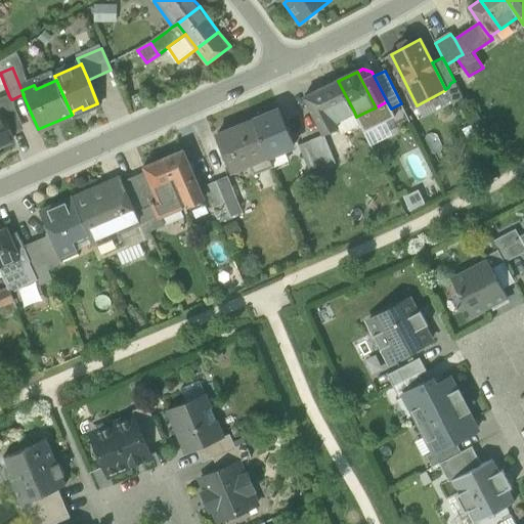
[(335,122),(354,112),(338,81),(318,90),(319,90),(335,122)]
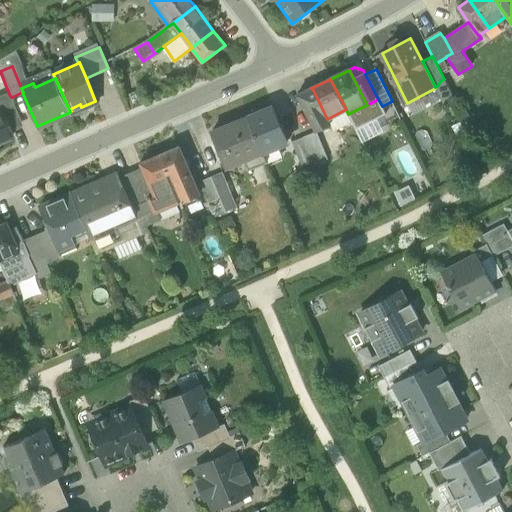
[(330,124),(327,119),(312,88),(298,95),(316,130),(330,124)]
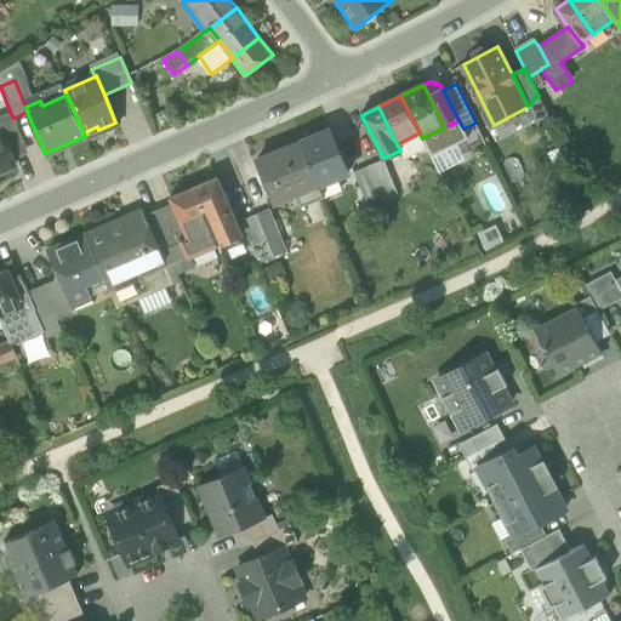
[(528,107),(494,125),(501,140),(536,123),(528,107)]
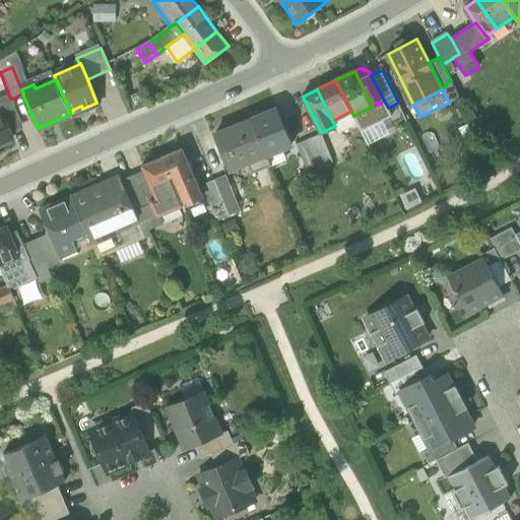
[(0,99),(0,113),(10,135),(25,129),(12,99),(11,99),(9,95),(0,99)]
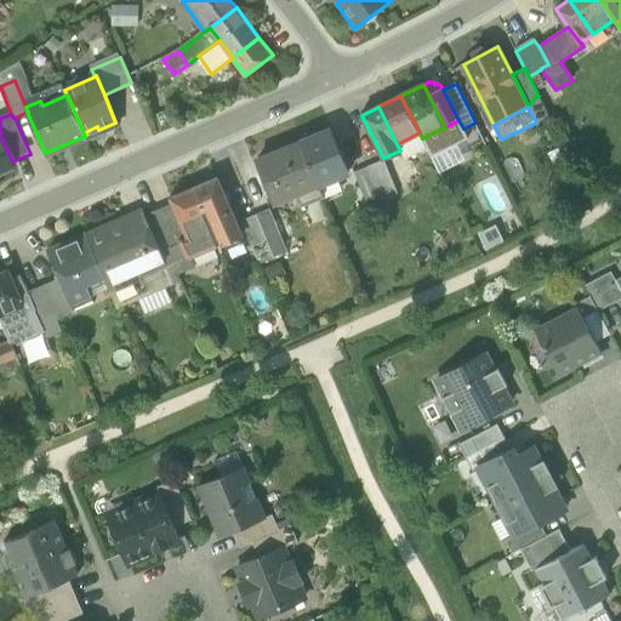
[(463,129),(459,120),(445,127),(434,132),(444,151),(456,143),(467,138),(463,129)]
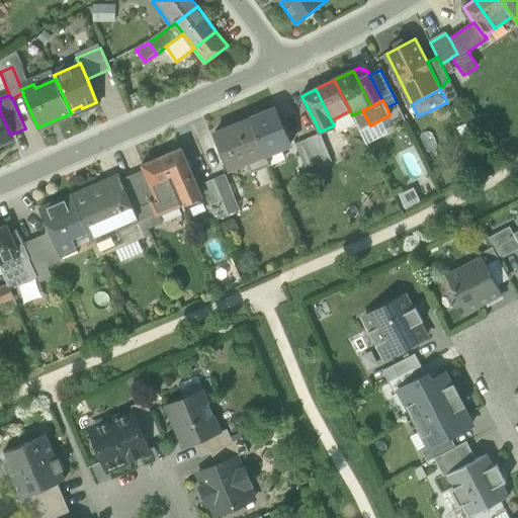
[(277,109),(252,119),(266,154),(267,153),(291,144),(277,109)]
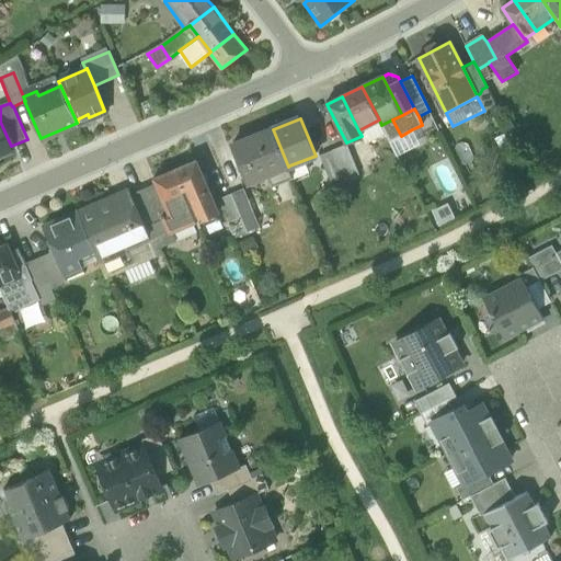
[(358,130),(362,136),(366,144),(386,134),(381,125),(379,119),(358,130)]
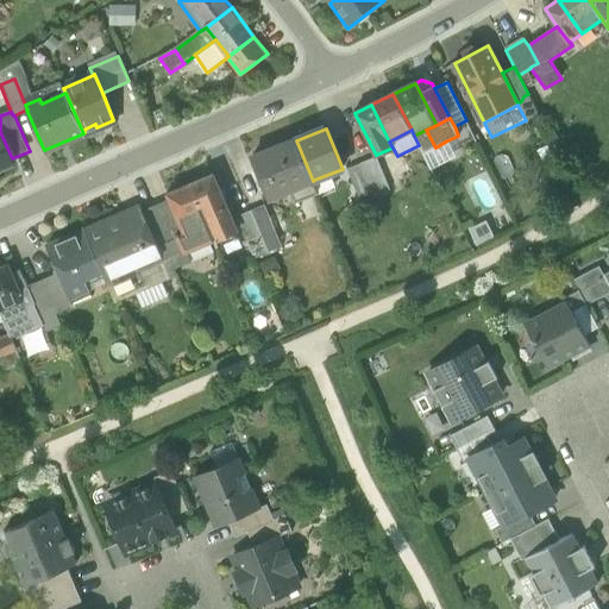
[(426,130),(414,136),(419,145),(424,154),(435,148),(426,130)]
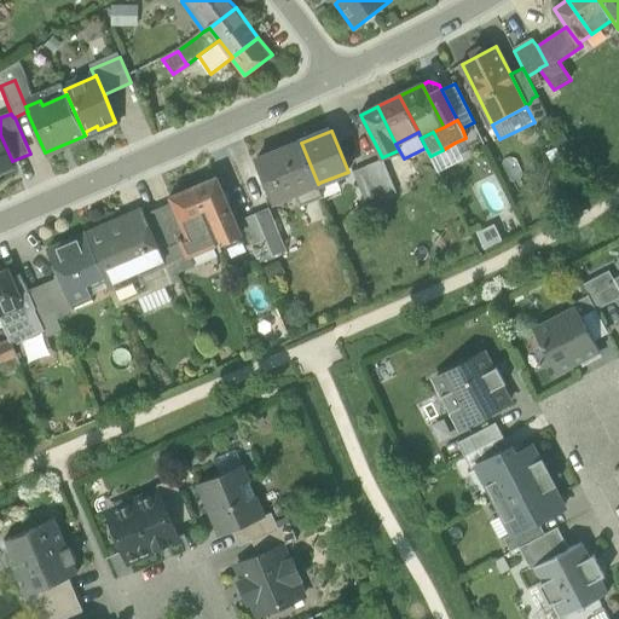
[(0,171),(13,166),(12,161),(0,134),(0,171)]
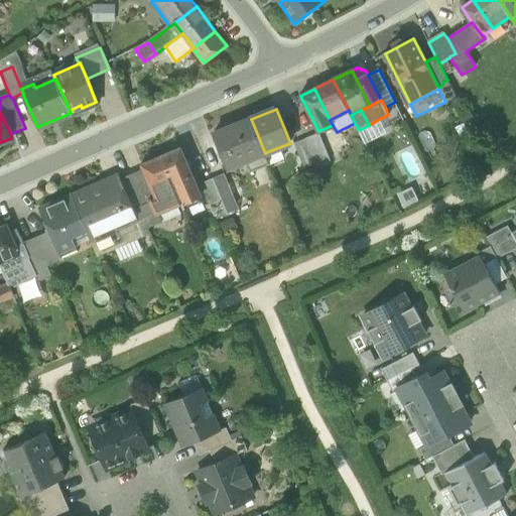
[(270,162),(266,152),(265,153),(251,119),(213,134),(227,169),(246,161),(250,171),(270,162)]
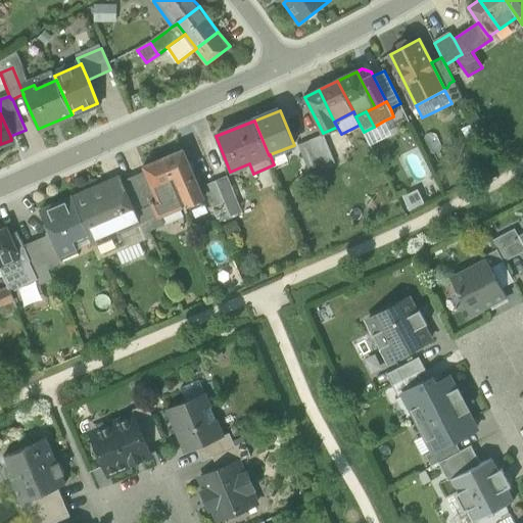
[(374,127),(364,132),(371,146),(391,135),(384,121),(374,127)]
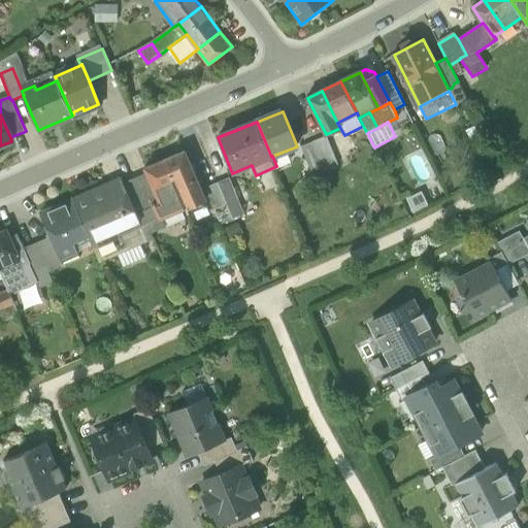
[(326,138),(314,144),(321,163),(324,169),(337,164),(326,138)]
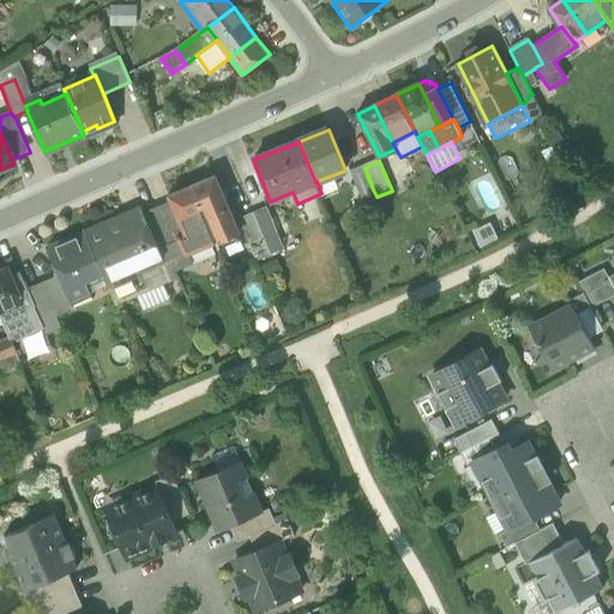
[(362,199),(373,190),(365,168),(351,173),(362,199)]
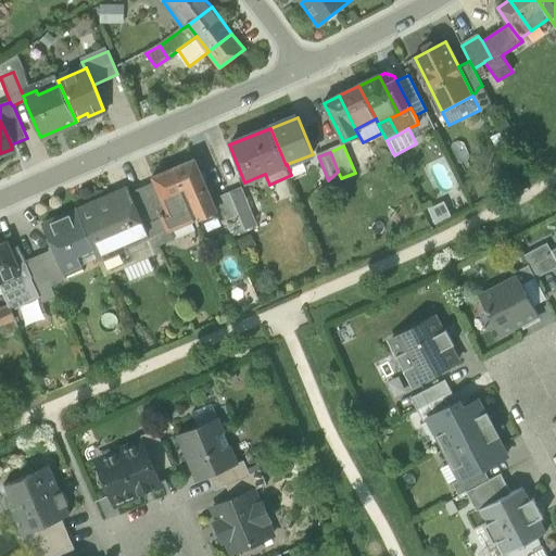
[(194,159),(174,168),(196,219),(217,211),(194,159)]
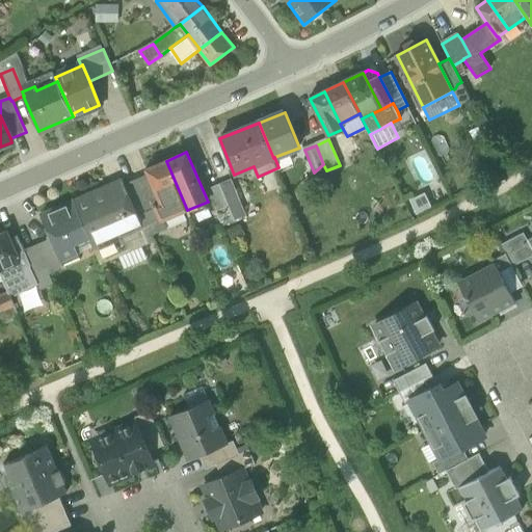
[(145,169),(149,176),(160,204),(154,206),(155,208),(161,221),(187,210),(166,161),(166,160),(145,169)]
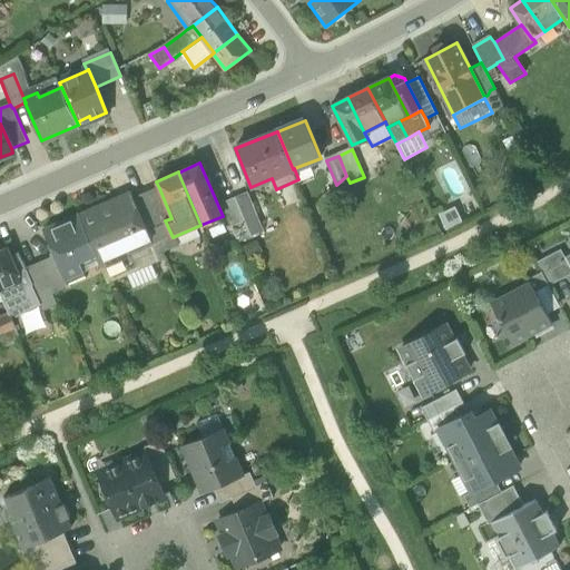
[(164,223),(166,223),(165,220),(172,218),(159,188),(150,193),(164,223)]
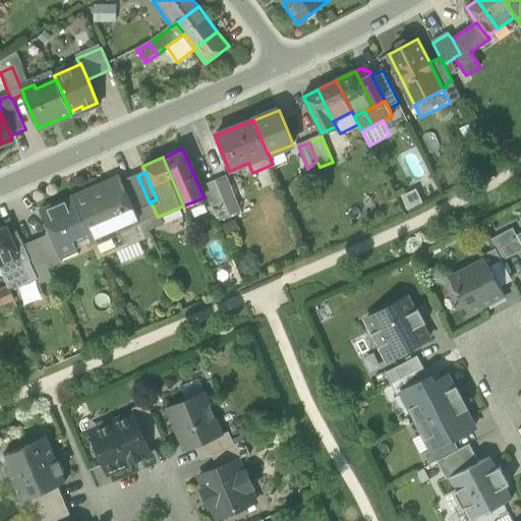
[(89,232),(93,242),(132,225),(137,223),(139,222),(134,211),(132,205),(122,182),(119,175),(106,180),(107,182),(72,196),(89,232)]
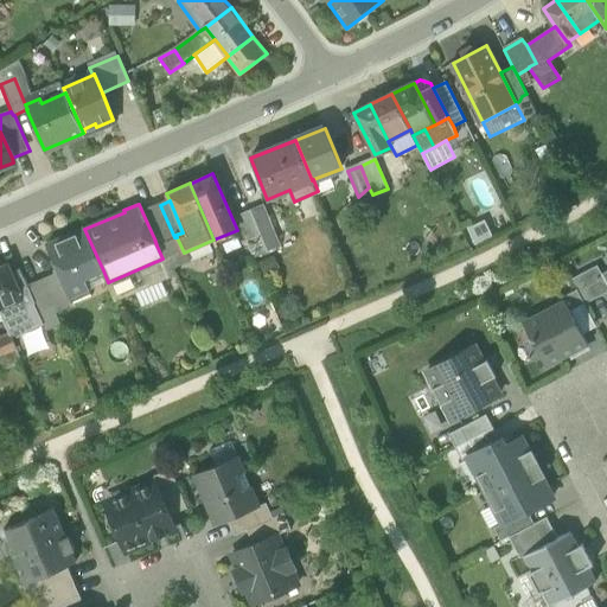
[(264,204),(250,210),(267,251),(281,246),(264,204)]
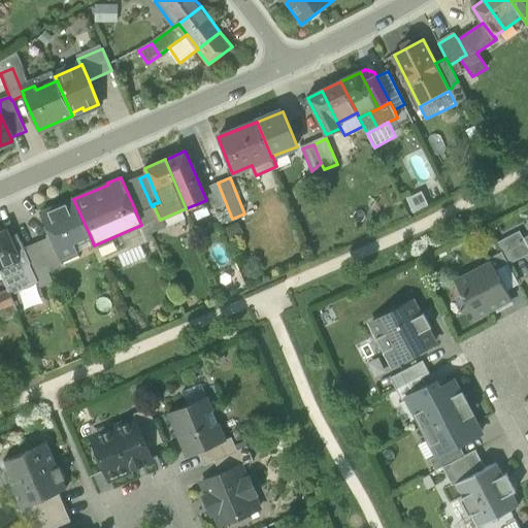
[(134,207),(136,213),(152,206),(139,178),(130,183),(139,204),(134,207)]
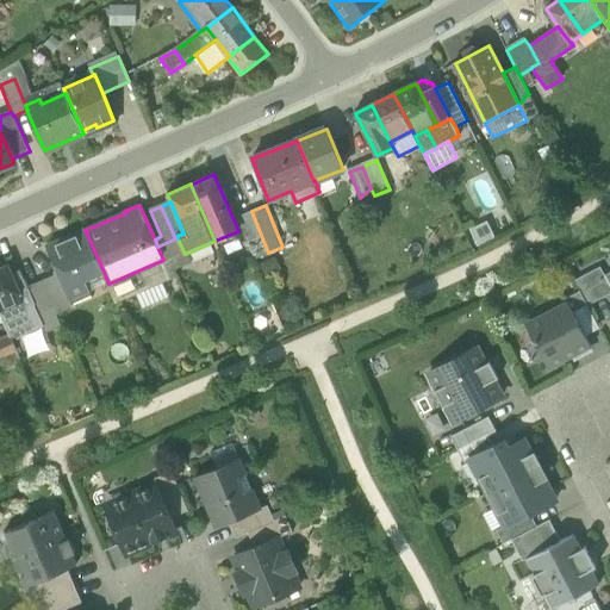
[(150,211),(143,213),(155,240),(161,236),(150,211)]
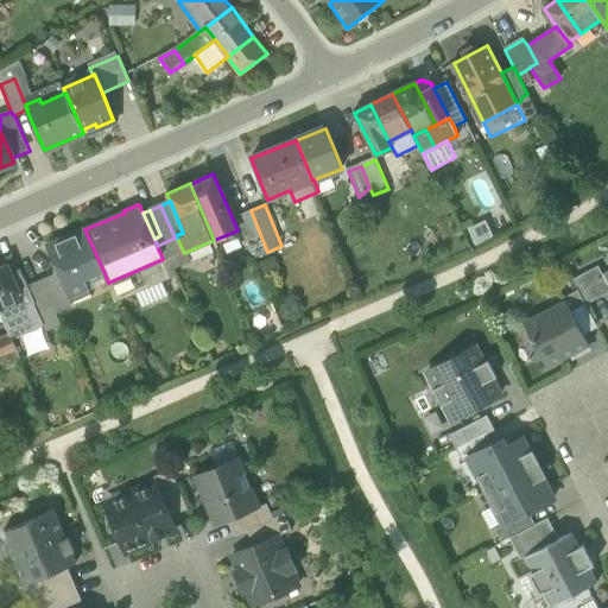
[(254,258),(267,252),(251,210),(236,216),(254,258)]
